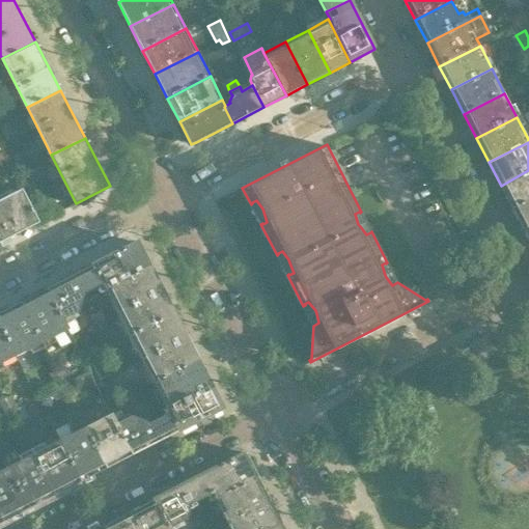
[(528,170),(501,186),(512,210),(528,200),(528,170)]
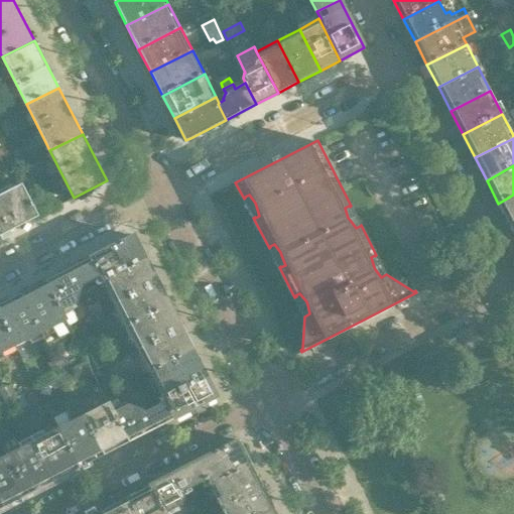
[(22,183),(0,194),(0,235),(38,216),(22,183)]
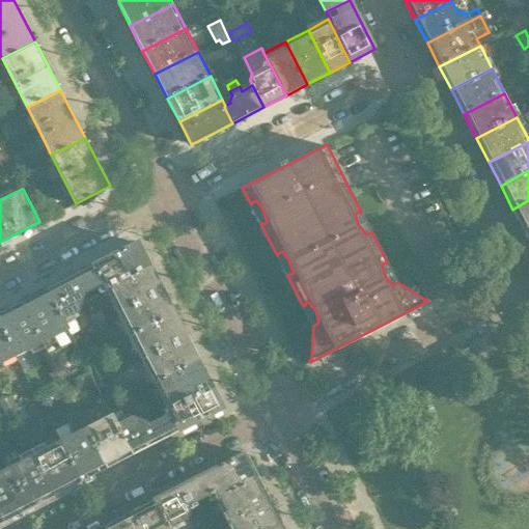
[(528,200),(512,210),(524,231),(528,228),(528,200)]
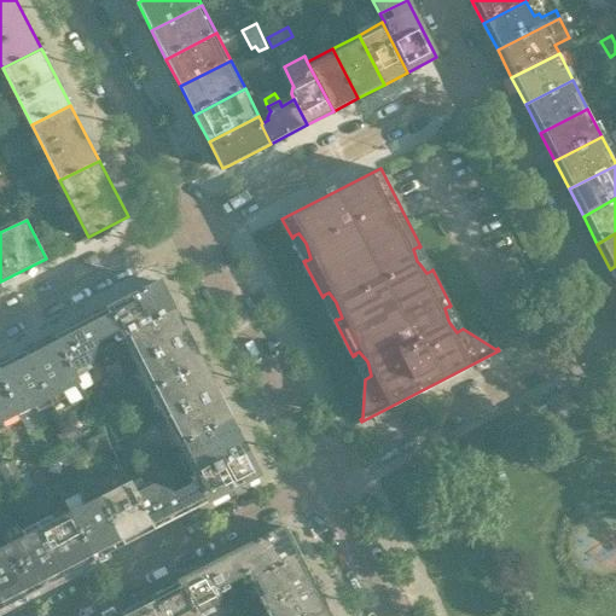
[(161,282),(109,307),(120,327),(118,329),(122,336),(175,308),(161,282)]
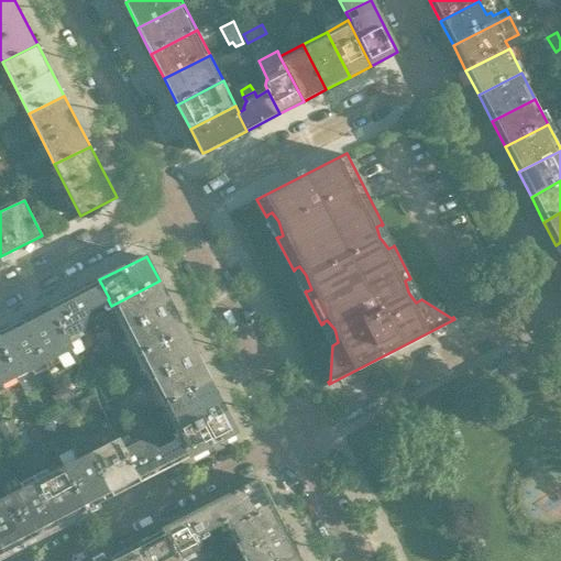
[(89,308),(108,299),(109,298),(99,279),(51,305),(73,348),(76,354),(87,349),(80,336),(79,336),(77,331),(80,330),(89,308)]
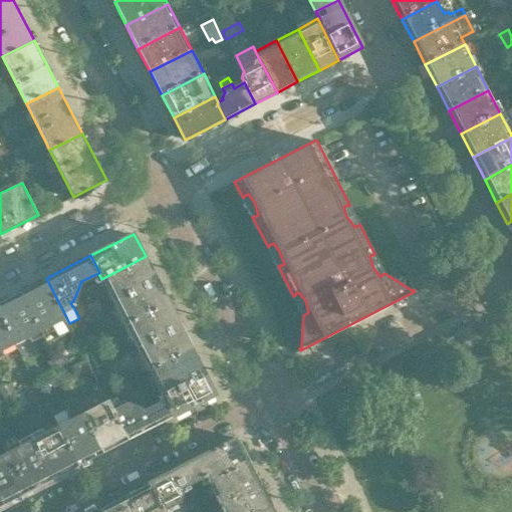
[(146,256),(101,279),(113,302),(158,279),(146,256)]
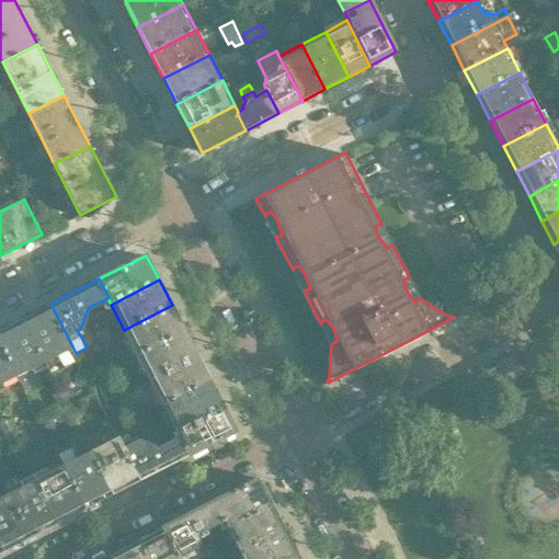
[(72,346),(50,304),(22,319),(44,361),(72,346)]
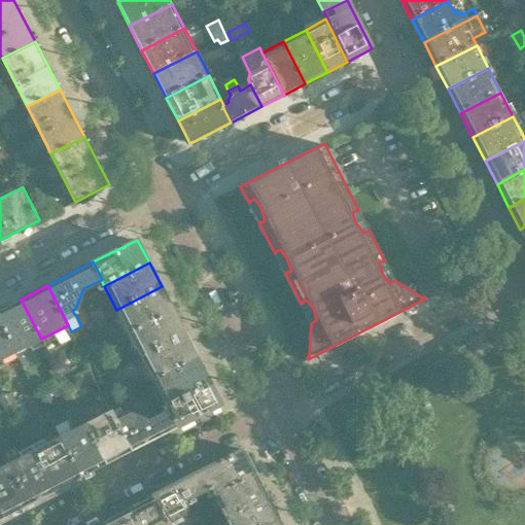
[(162,286),(116,310),(128,333),(173,310),(162,286)]
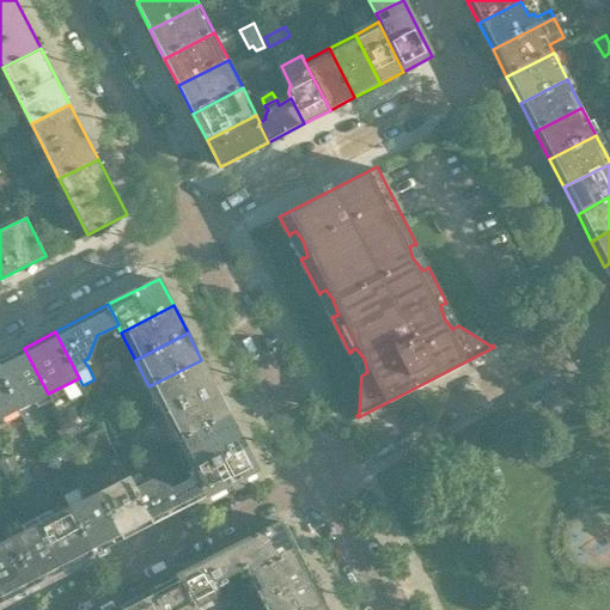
[(24,348),(0,359),(0,373),(18,409),(48,394),(24,348)]
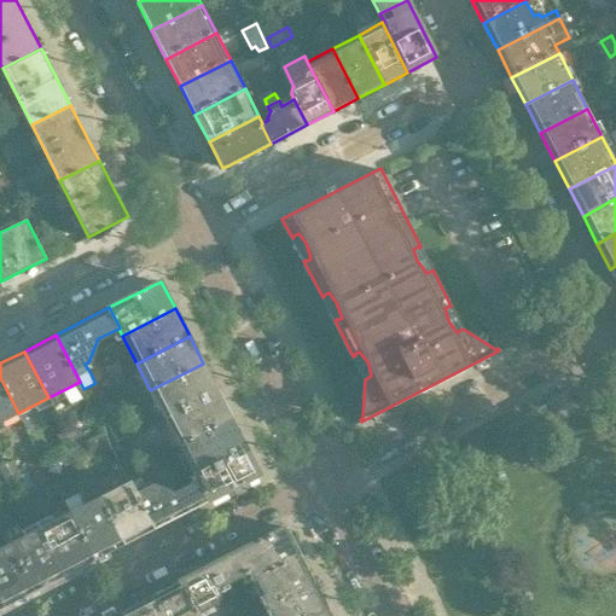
[(203,364),(150,390),(164,418),(218,391),(203,364)]
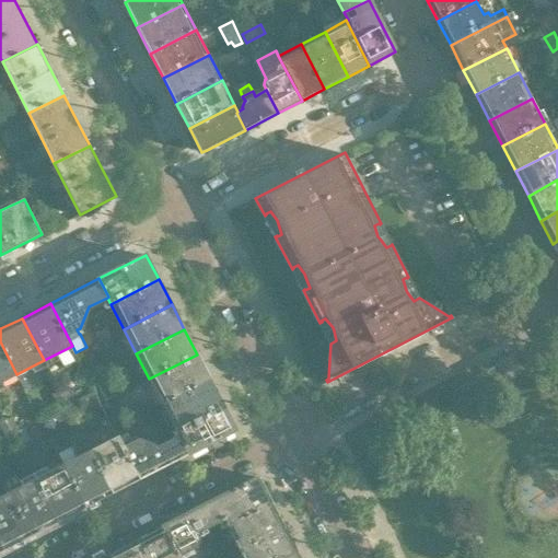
[(97,355),(109,348),(106,339),(93,346),(97,355)]
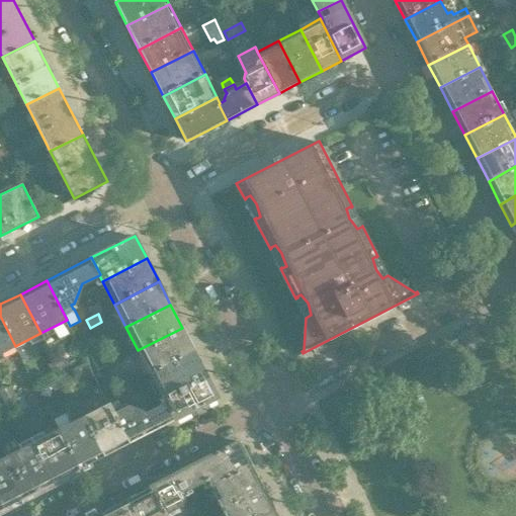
[(0,316),(0,353),(15,346),(0,316)]
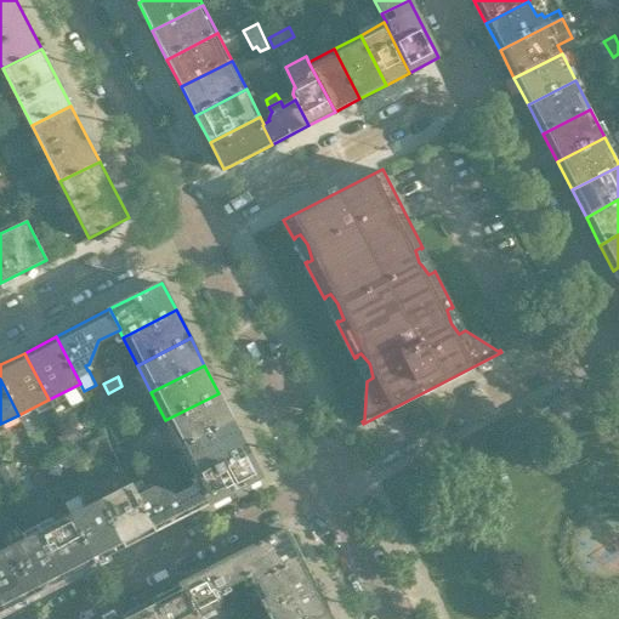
[(219,393),(165,420),(180,448),(233,421),(219,393)]
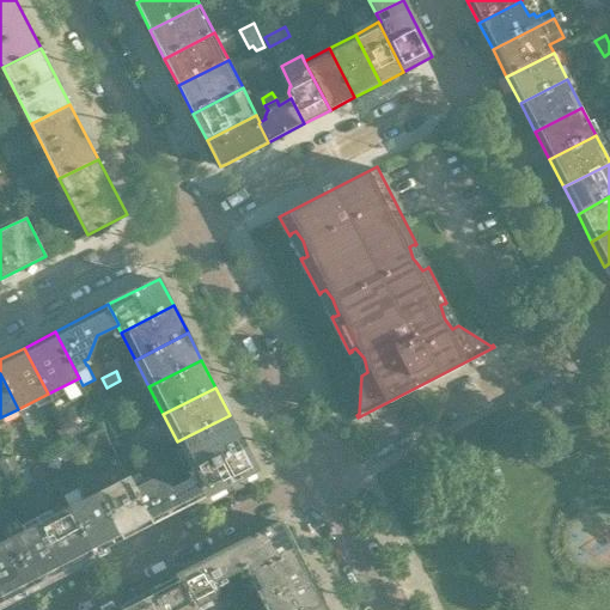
[(230,415),(177,441),(190,469),(243,441),(230,415)]
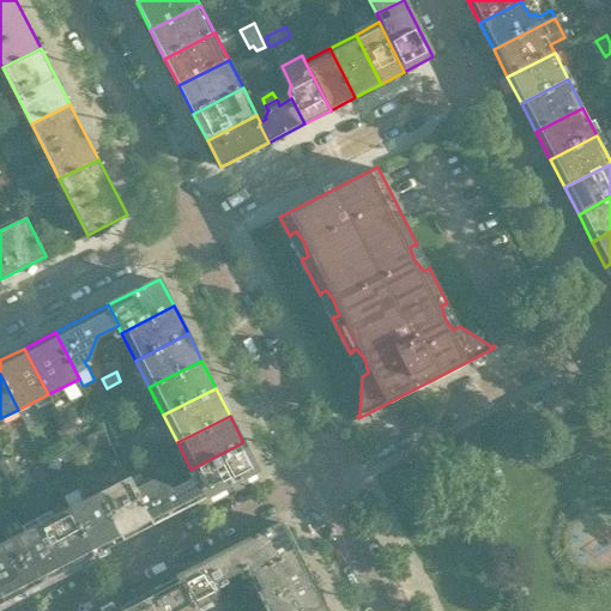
[(82,439),(74,423),(59,431),(67,447),(82,439)]
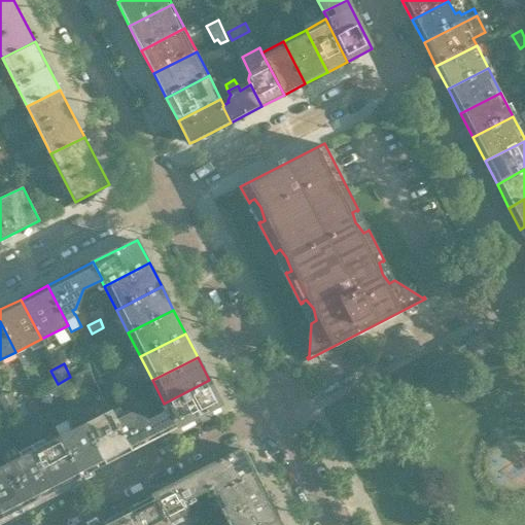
[(63,392),(79,384),(75,376),(59,384),(63,392)]
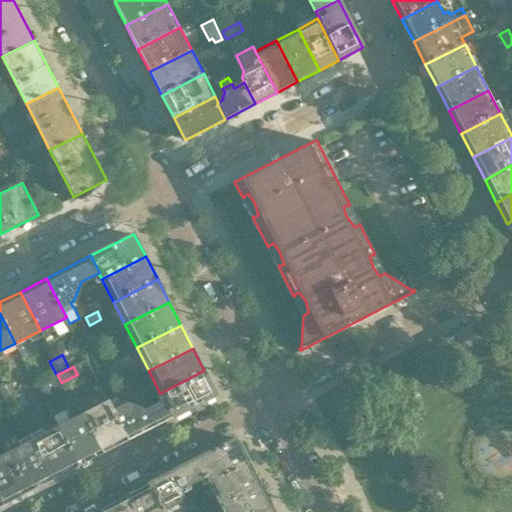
[(204,370),(160,394),(163,399),(164,398),(174,417),(216,395),(204,370)]
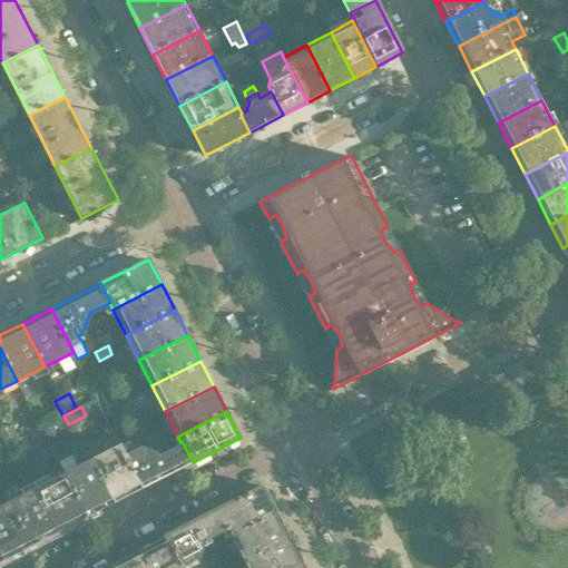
[(134,443),(123,449),(143,488),(193,462),(182,441),(180,442),(158,453),(140,446),(136,448),(134,443)]
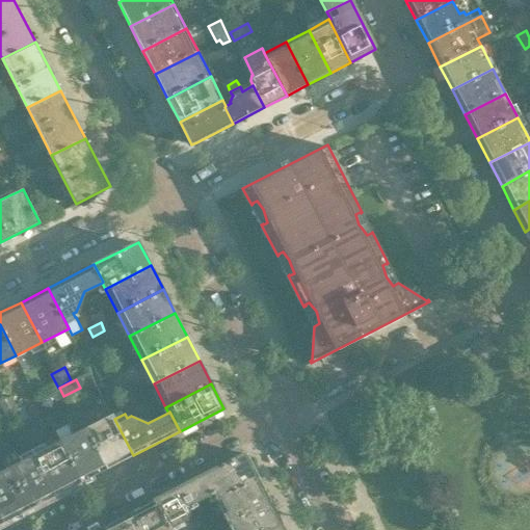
[(112,414),(86,427),(107,469),(133,455),(114,419),(112,414)]
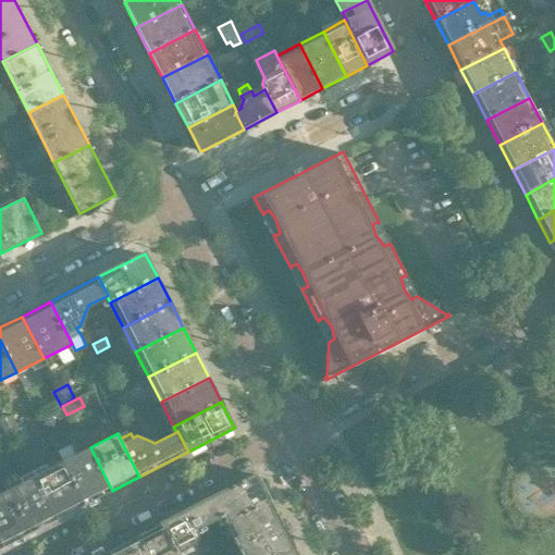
[(90,447),(63,461),(85,504),(112,491),(90,447)]
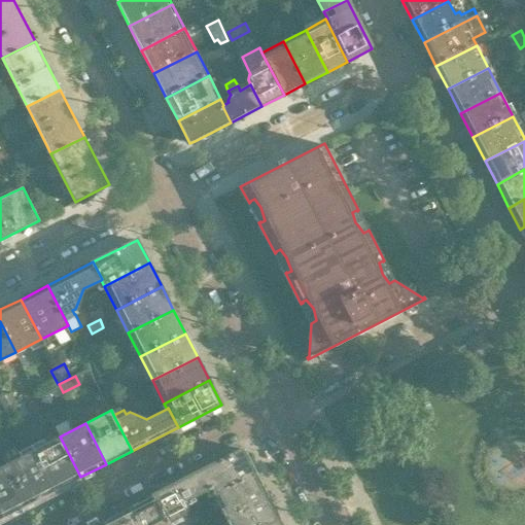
[(60,436),(34,450),(56,490),(80,477),(60,436)]
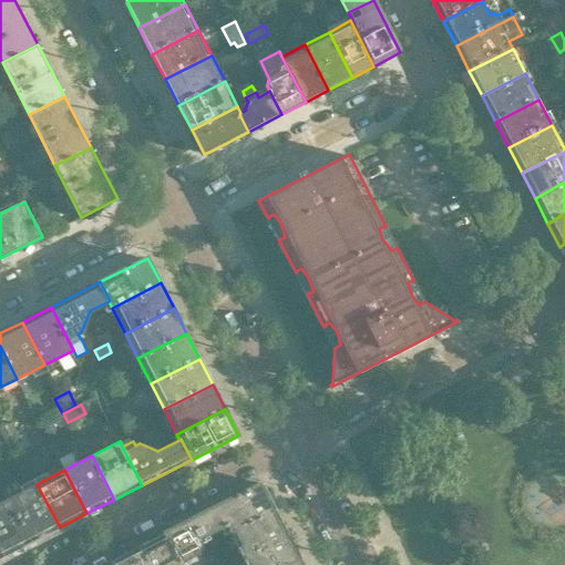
[(215,506),(226,527),(229,534),(277,510),(263,482),(215,506)]
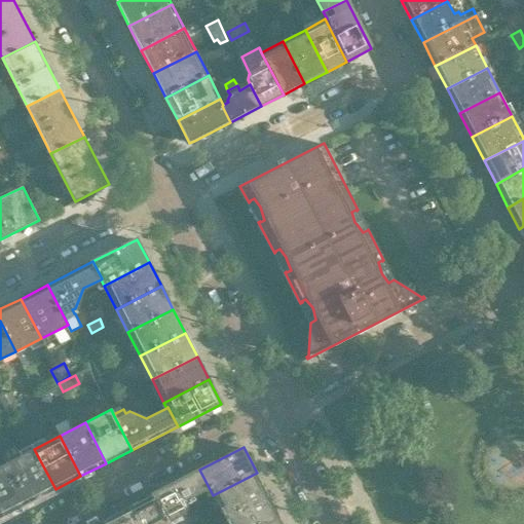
[(34,449),(8,462),(30,502),(55,489),(34,449)]
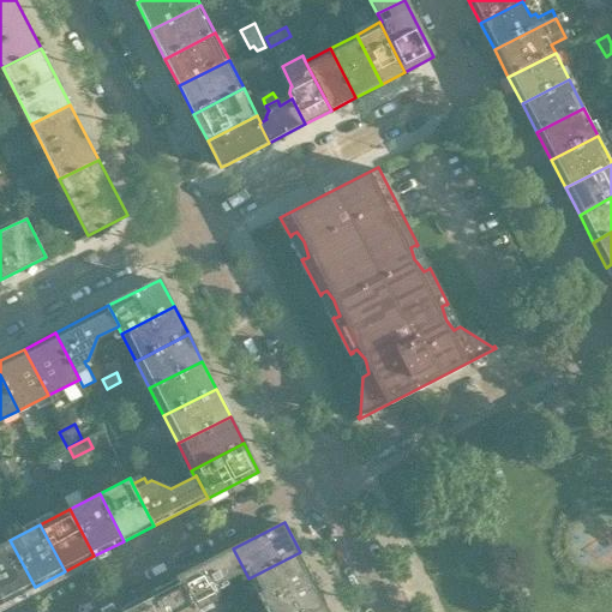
[(10,540),(0,544),(0,593),(5,601),(35,587),(10,540)]
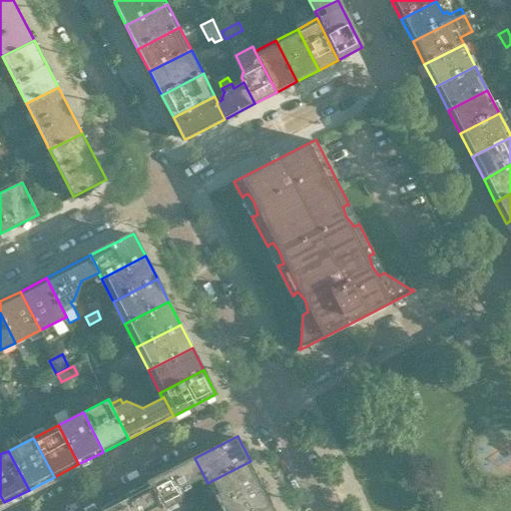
[(186,486),(192,483),(204,477),(194,458),(148,482),(163,510),(179,502),(182,488),(186,486)]
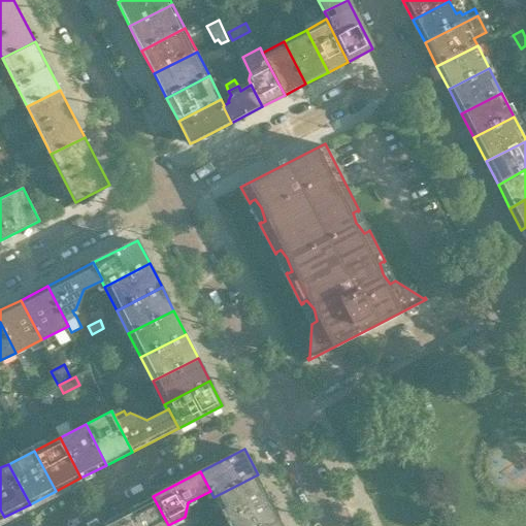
[(258,474),(214,497),(225,519),(269,496),(258,474)]
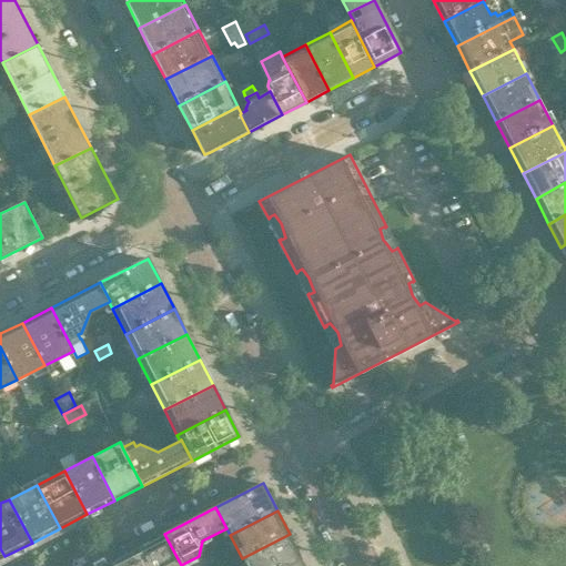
[(164,534),(138,548),(147,565),(181,565),(164,534)]
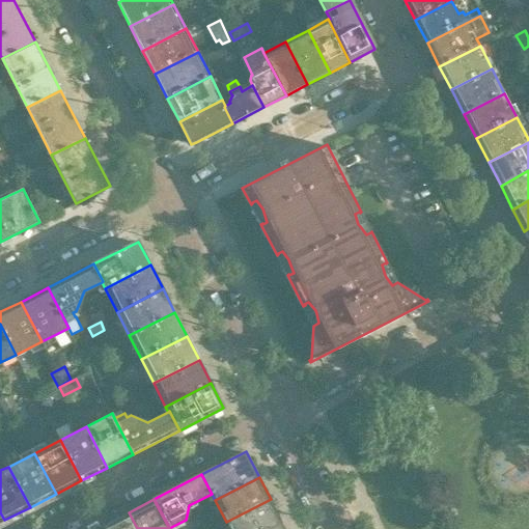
[(271,499),(226,522),(229,528),(269,528),(282,522),(271,499)]
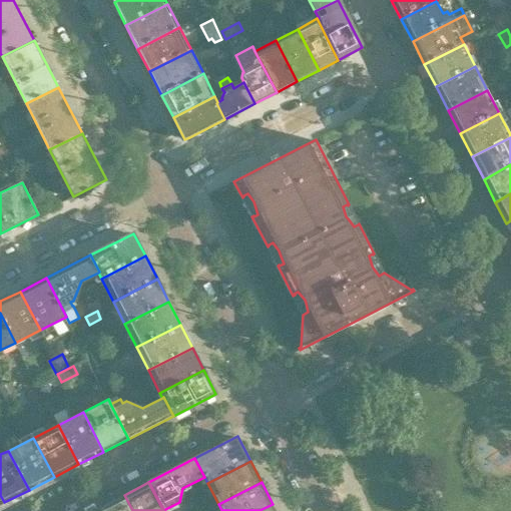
[(132,510),(124,495),(99,507),(101,510),(132,510)]
